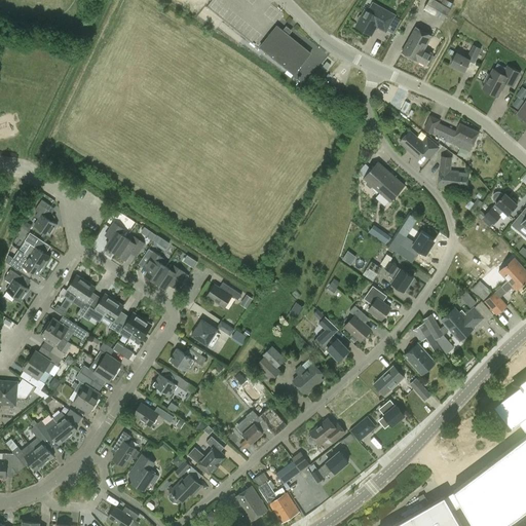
[(428,0),(423,9),(444,21),(453,5),(449,3),(450,2),(446,0),(435,0),(436,0),(435,0),(428,0)]
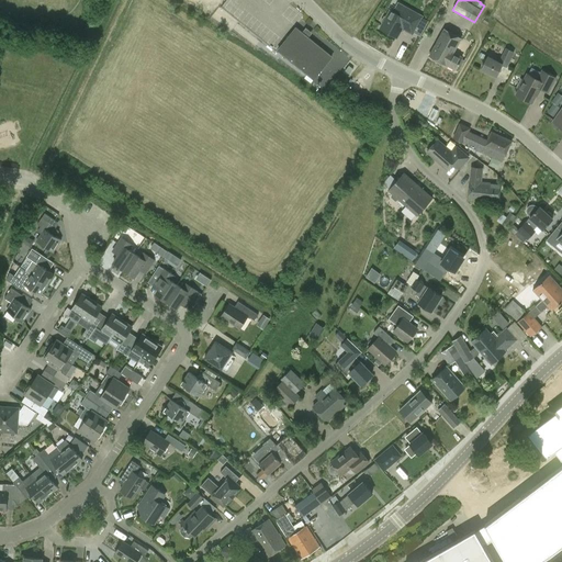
[(383,24),(380,30),(396,38),(402,29),(412,34),(420,18),(401,6),(396,14),(390,11),(386,17),(384,17),(381,22),(383,24)]
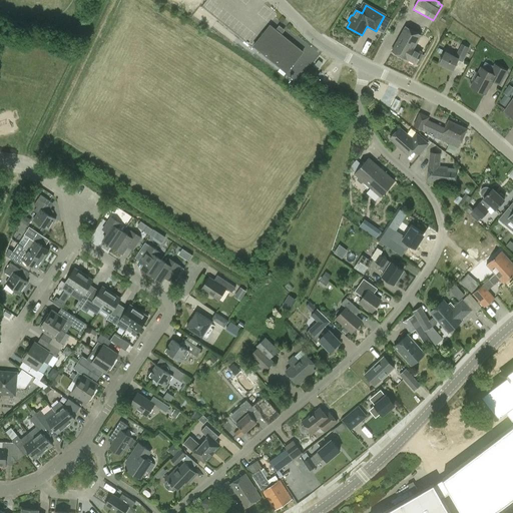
[(287,72),(303,52),(270,26),(253,46),(287,72)]
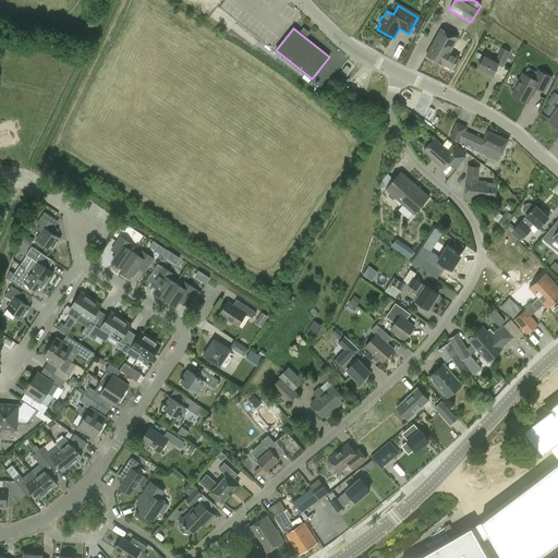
[(451,70),(459,57),(450,52),(458,39),(440,29),(426,56),(451,70)]
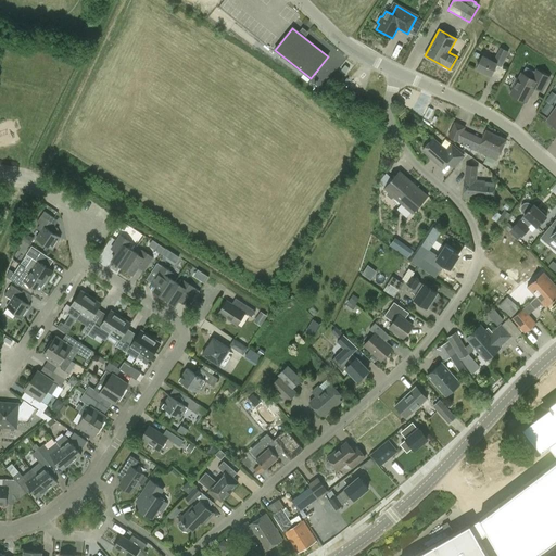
[(476,70),(491,77),(496,65),(501,67),(508,52),(501,48),(493,62),(482,57),(476,70)]
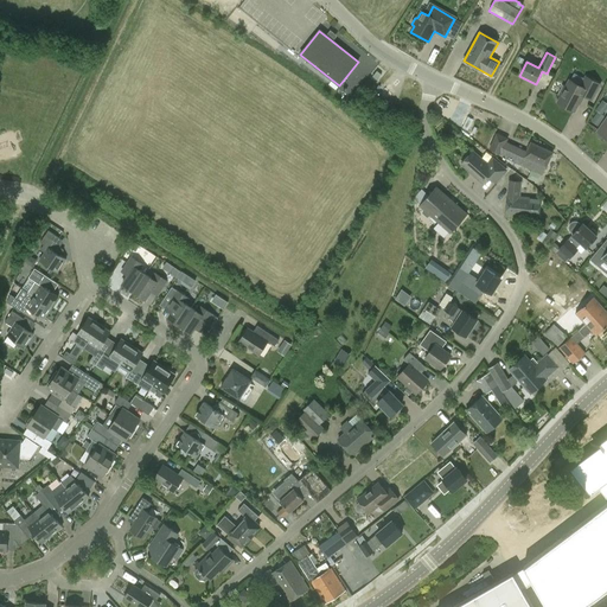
[(579,103),(580,104),(583,96),(592,101),(600,84),(586,77),(580,87),(569,81),(557,103),(574,112),(579,103)]
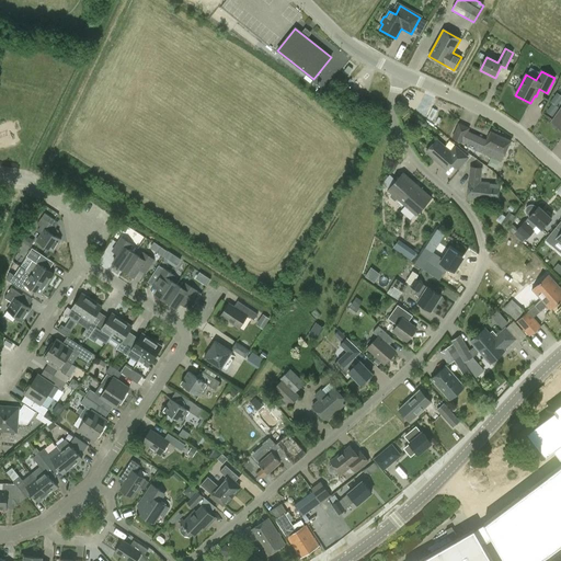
[(356,81),(350,88),(356,94),(363,88),(356,81)]
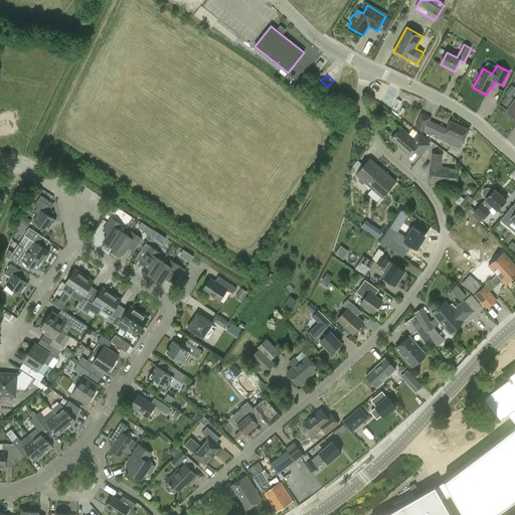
[(507,94),(501,103),(506,106),(514,91),(514,87),(510,84),(505,93),(507,94)]
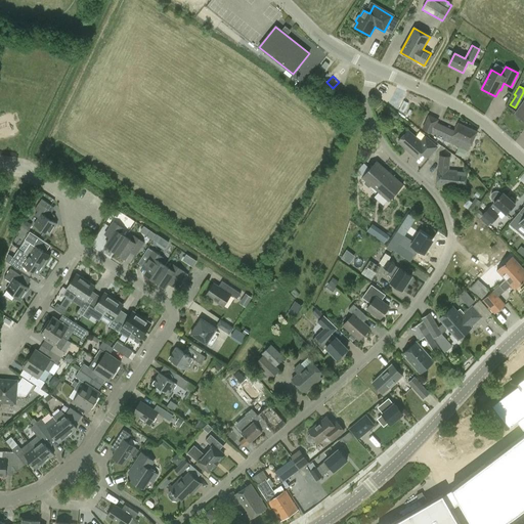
[(405,110),(408,103),(403,100),(399,111),(404,113),(409,115),(410,112),(405,110)]
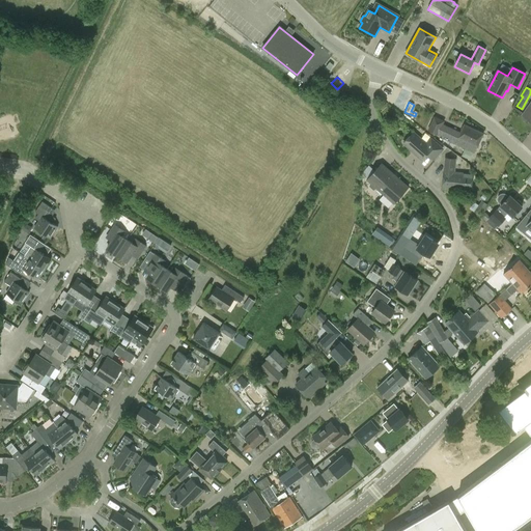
[(530,103),(522,115),(530,121),(530,103)]
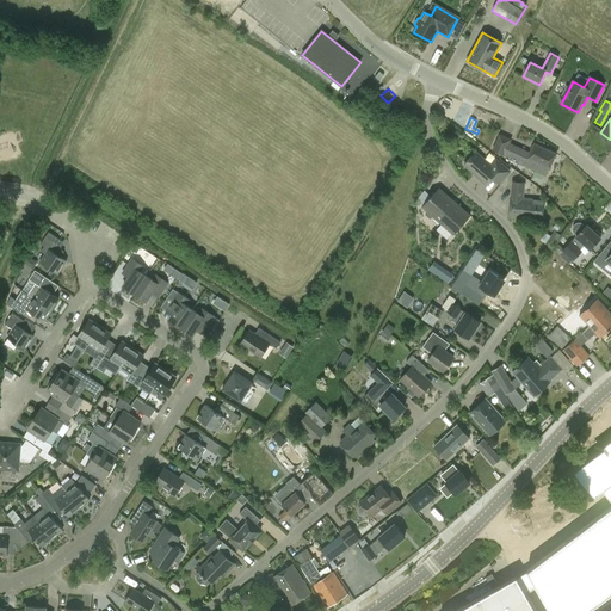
[(508,160),(535,171),(531,179),(542,185),(556,154),(534,143),(530,153),(510,143),(511,140),(500,135),(493,150),(504,155),(504,154),(510,158),(508,160)]
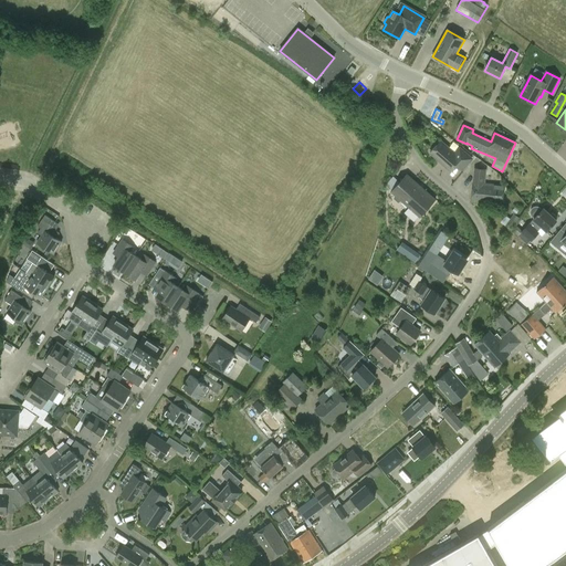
[(457,166),(462,170),(472,159),(459,147),(454,153),(440,140),(429,154),(451,173),(457,166)]
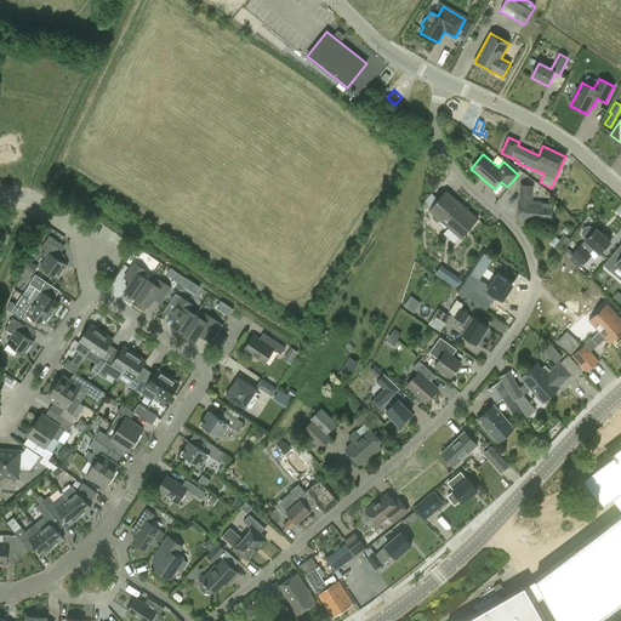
[(540,222),(551,223),(553,205),(542,204),(542,203),(531,201),(533,187),(520,186),(517,221),(540,223),(540,222)]
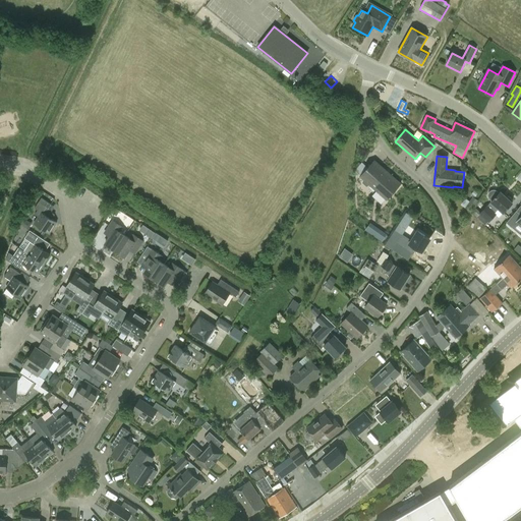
[(373,161),(359,177),(387,200),(400,184),(373,161)]
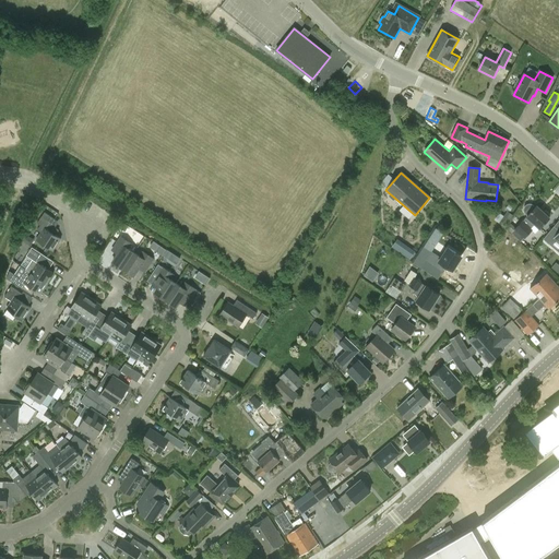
[(526,217),(523,221),(523,219),(516,226),(511,221),(506,228),(511,233),(511,234),(521,242),(524,238),(524,239),(532,232),(535,234),(539,229),(549,217),(536,205),(535,207),(534,205),(531,204),(528,204),(526,204),(524,206),(523,209),(524,212),(525,214),(527,216),(526,217)]
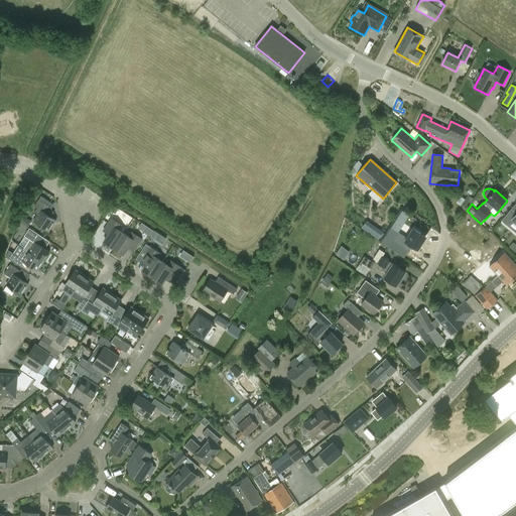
[(468,195),(461,206),(466,210),(474,200),(468,195)]
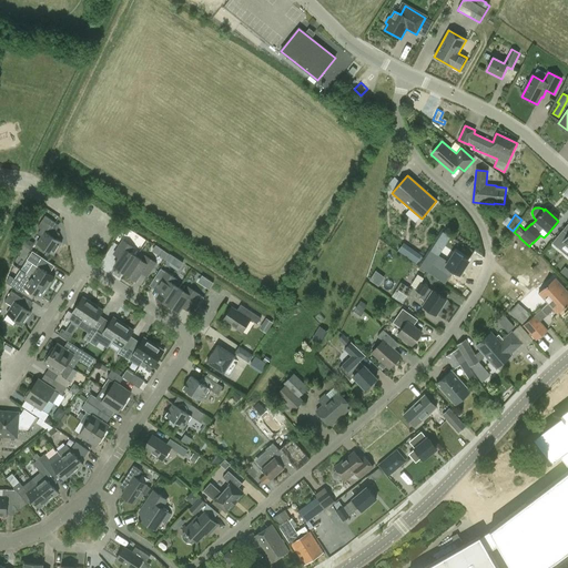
[(38,234),(41,236),(37,244),(53,255),(61,243),(49,234),(57,223),(44,216),(41,222),(38,227),(40,230),(38,234)]
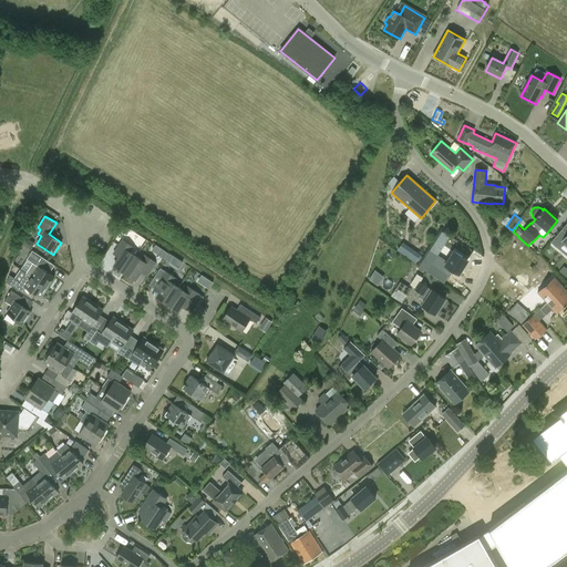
[(127,235),(130,230),(124,226),(121,232),(127,235)]
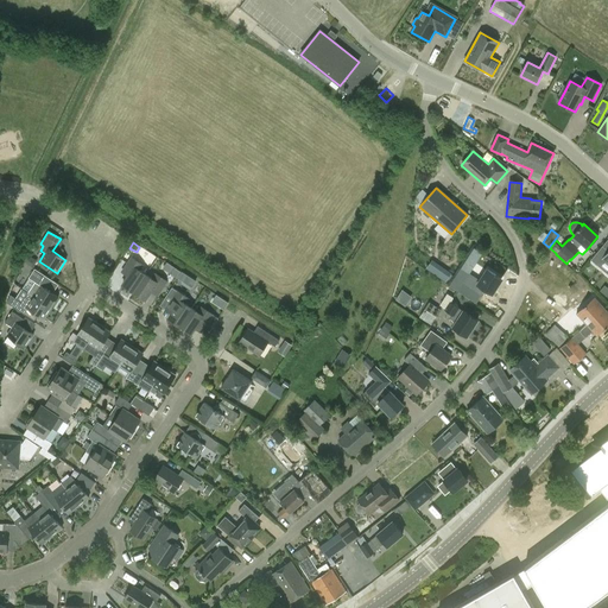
[(607,251),(602,246),(590,260),(596,266),(603,258),(607,263),(607,251)]
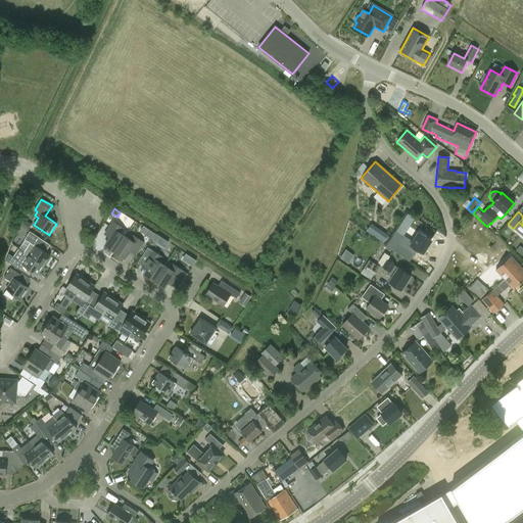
[(105,245),(114,252),(125,236),(120,233),(123,228),(112,222),(109,227),(114,231),(105,245)]
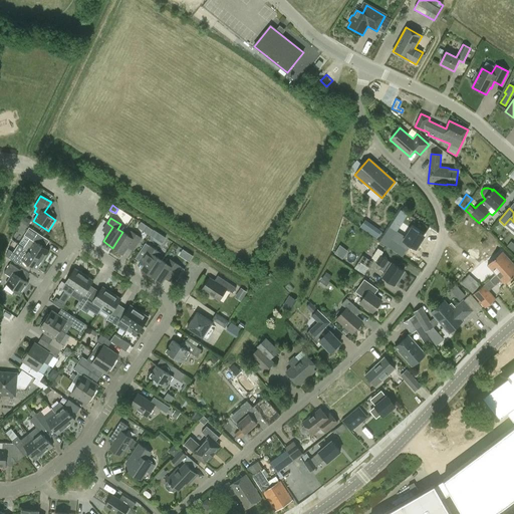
[(419,230),(423,224),(415,220),(412,226),(419,230)]
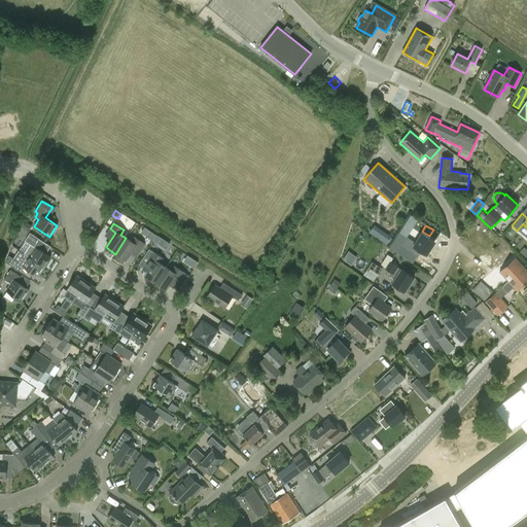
[(143,226),(140,232),(166,249),(169,243),(143,226)]
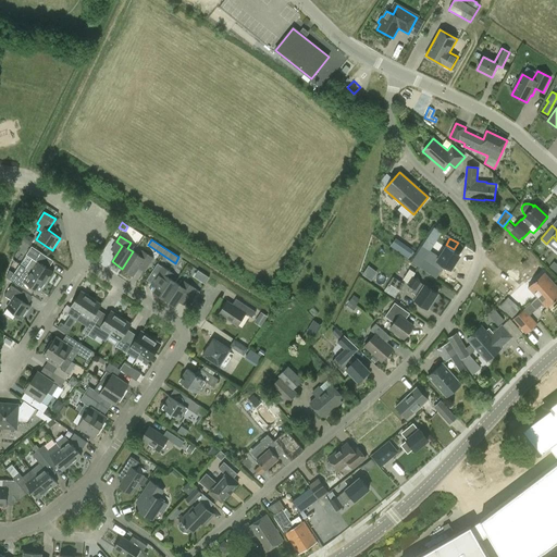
[(408,260),(413,251),(401,243),(396,251),(408,260)]
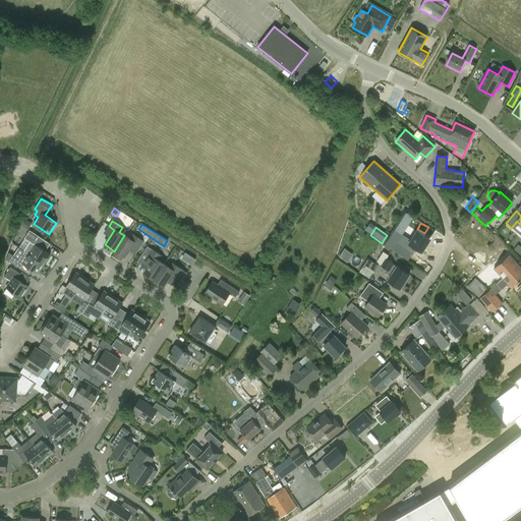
[(50,255),(45,251),(50,244),(30,230),(24,238),(30,242),(23,251),(44,265),(50,255)]
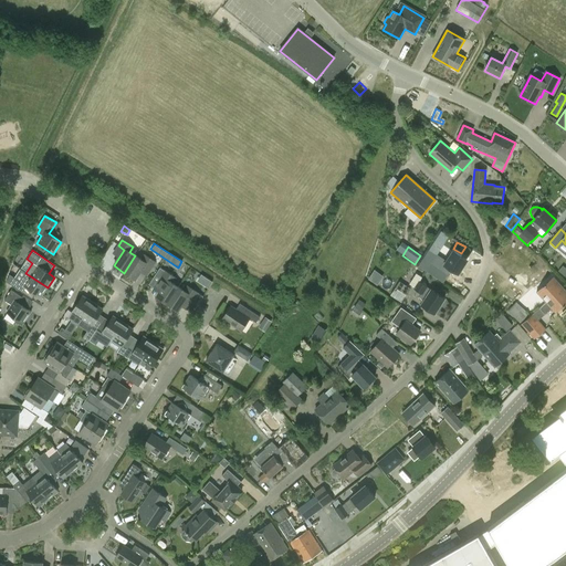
[(429,250),(418,266),(442,283),(451,270),(458,273),(467,260),(454,251),(448,262),(429,250)]
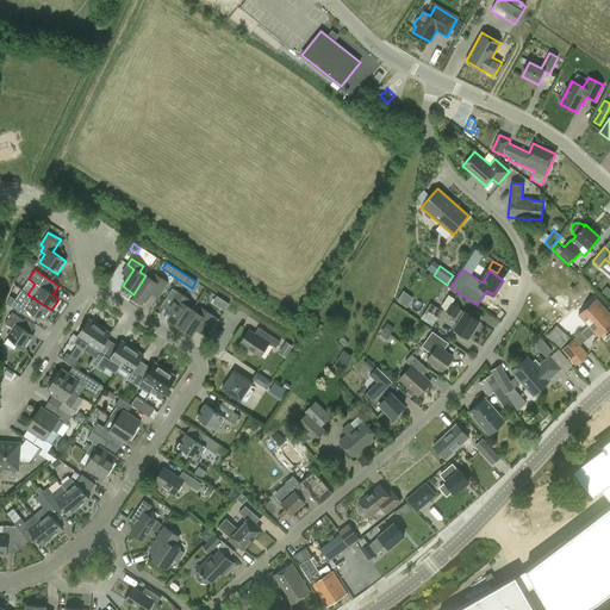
[(153,280),(145,275),(134,294),(145,302),(156,285),(163,288),(167,282),(156,275),(153,280)]
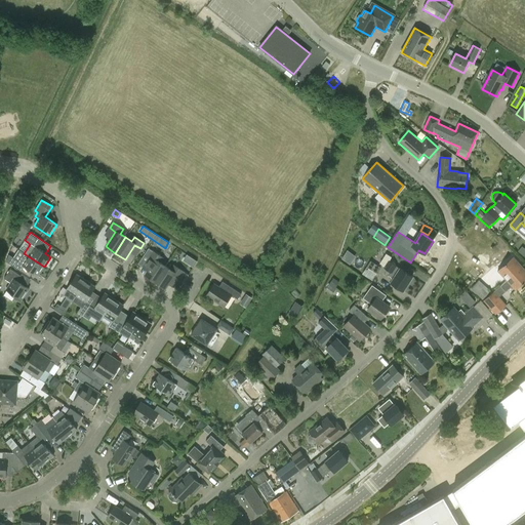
[(142,258),(147,260),(152,265),(145,275),(155,282),(165,267),(160,263),(163,258),(149,249),(142,258)]
